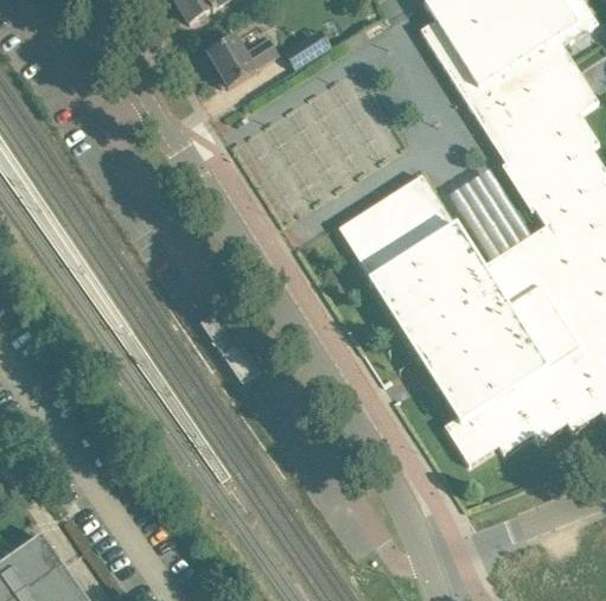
[(174,0),(189,21),(210,8),(211,11),(215,8),(215,7),(225,0),(174,0)]
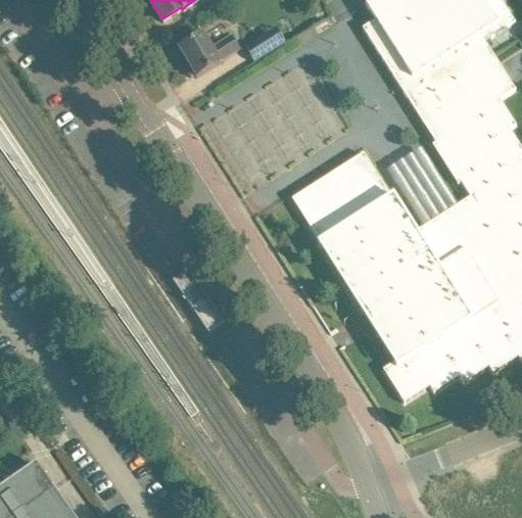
[(363,150),(291,196),(319,240),(317,241),(393,360),(382,367),(404,399),(429,384),(433,390),(458,374),(462,380),(487,364),(491,370),(517,354),(521,361),(521,359),(521,161),(518,155),(521,152),(521,147),(509,126),(515,123),(499,97),(514,87),(483,39),(514,19),(501,0),(367,0),(365,1),(375,17),(363,26),(435,140),(432,142),(457,182),(461,180),(470,194),(460,201),(424,224),(414,230),(408,222),(363,150)]
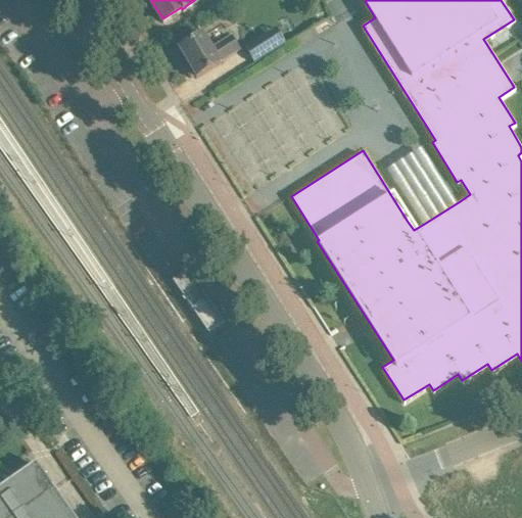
[(275,26),(244,45),(252,59),(283,40),(275,26)]
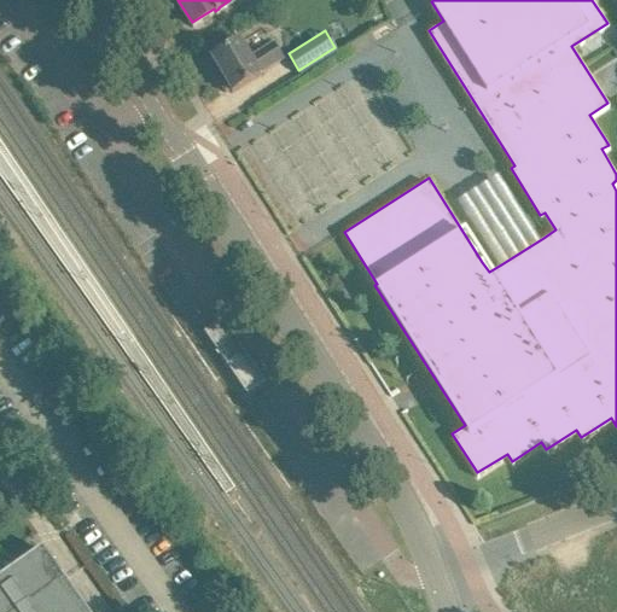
[(210,53),(232,88),(260,71),(258,69),(283,54),(273,39),(249,53),(239,36),(210,53)]
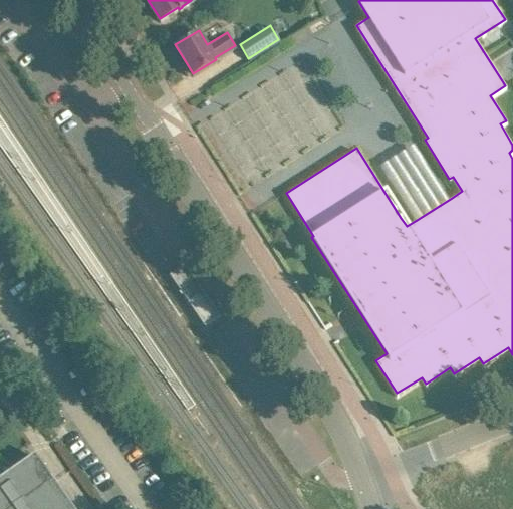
[(381,166),(417,220),(452,198),(417,143),(381,166)]
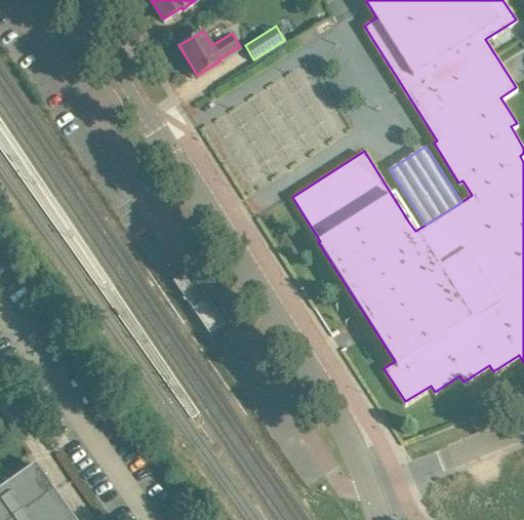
[(188,268),(173,279),(209,331),(224,321),(188,268)]
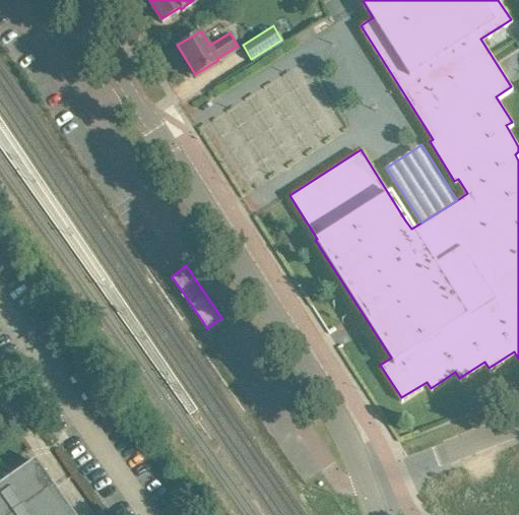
[(75,514),(35,458),(31,460),(35,463),(0,487),(0,514),(75,514)]
